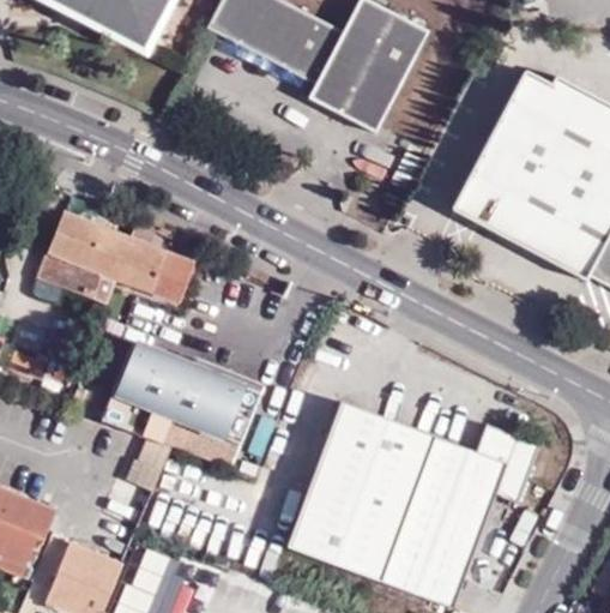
[(52,0),(61,5),(64,0),(85,11),(84,14),(139,44),(161,0),(52,0)]
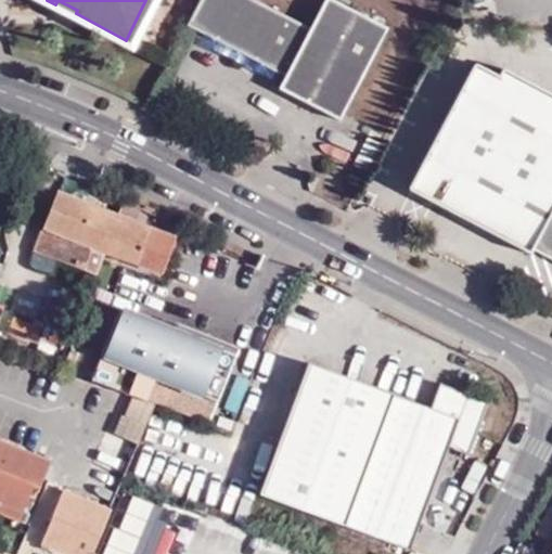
[(309,29),(251,0),(199,0),(185,26),(285,77),(278,89),(337,121),(343,112),(386,30),(325,0),(309,29)]
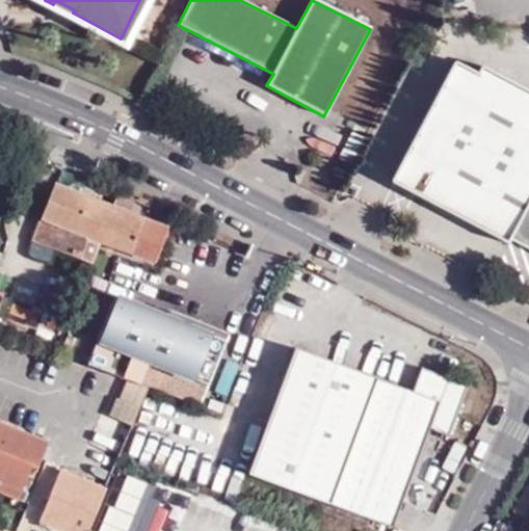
[(528,89),(481,65),(477,73),(454,60),(391,180),(508,242),(510,239),(528,249),(528,89)]
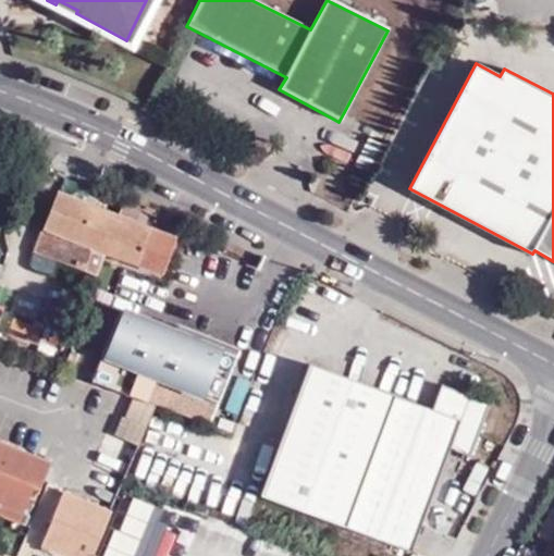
[(364,167),(376,141),(364,135),(352,161),(364,167)]
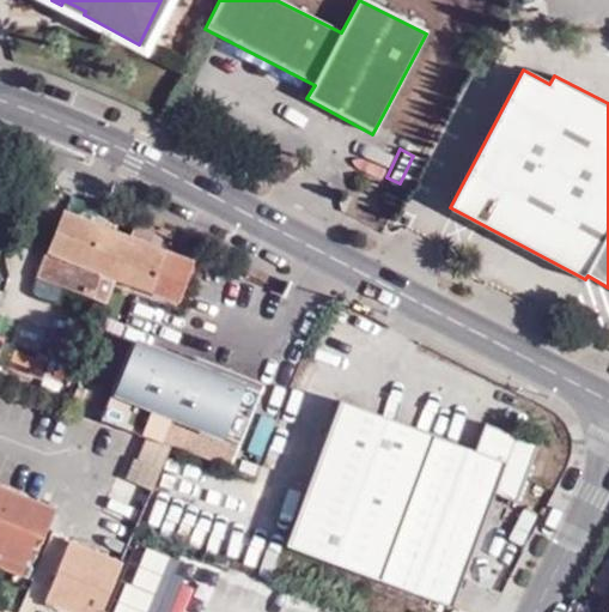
[(109,272),(123,235),(65,213),(40,276),(103,300),(105,301),(116,278),(114,274),(109,272)]
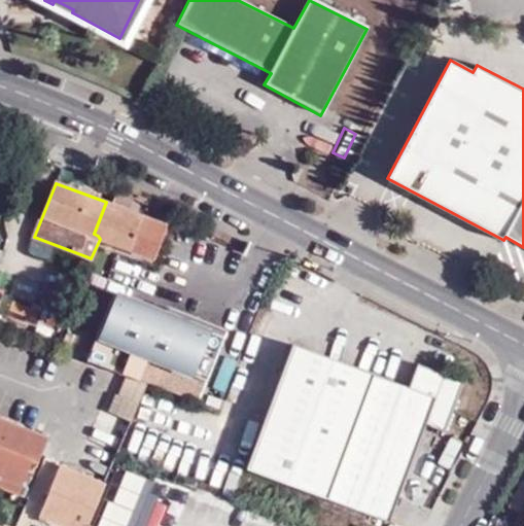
[(168,225),(106,202),(94,234),(98,236),(100,239),(153,261),(168,225)]
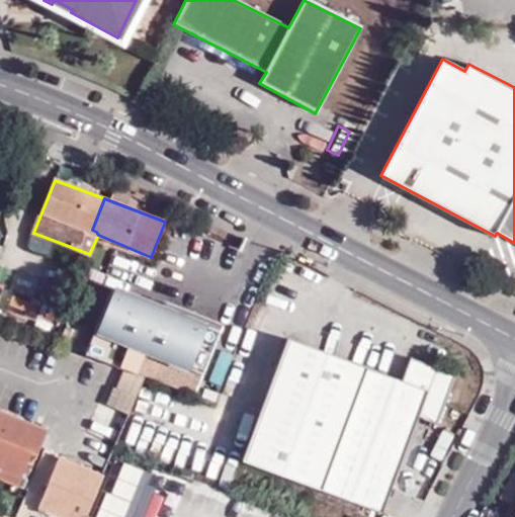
[(222,327),(112,285),(93,336),(202,377),(222,327)]
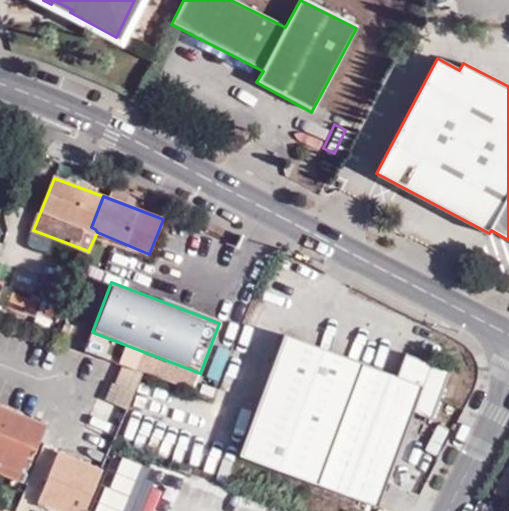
[(396,376),(286,335),(240,455),(377,507),(414,412),(431,419),(449,370),(419,359),(405,354),(396,376)]
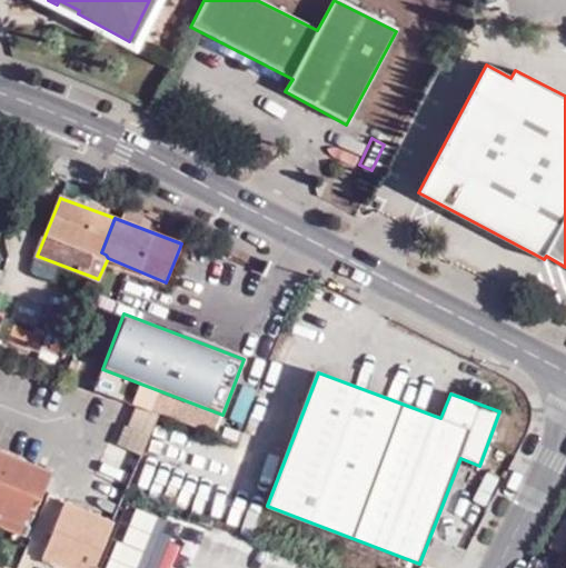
[(0,524),(13,530),(30,492),(39,495),(48,469),(0,449),(0,524)]
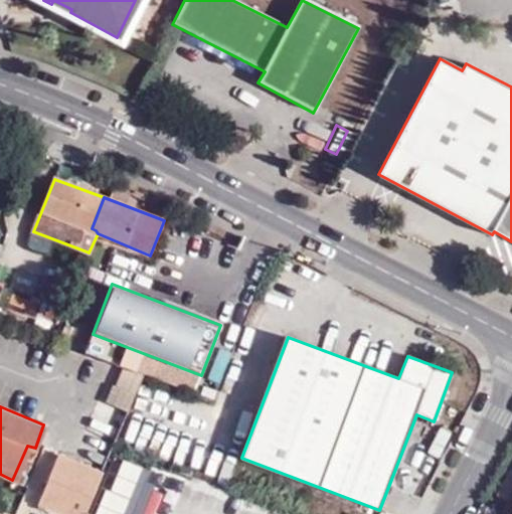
[(76,513),(92,481),(58,466),(38,513),(39,513),(76,513)]
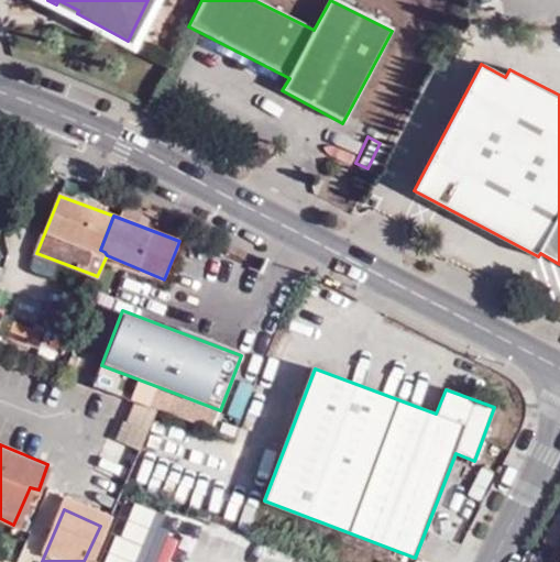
[(113,531),(105,561),(132,561),(139,538),(113,531)]
